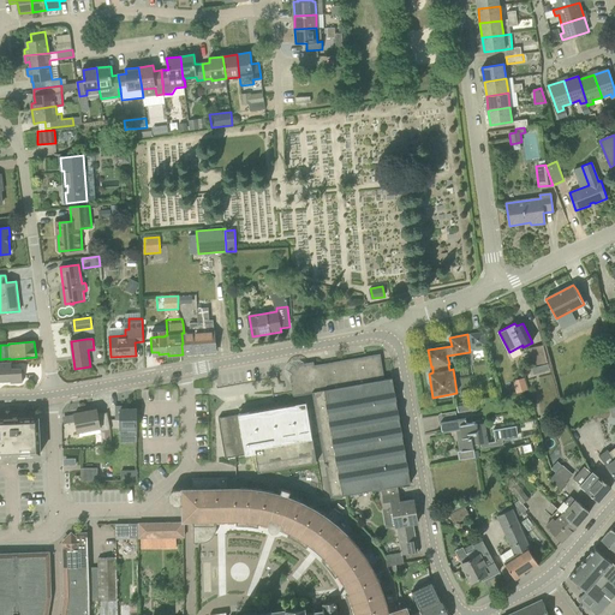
[(533,366),(547,363),(542,346),(529,350),(533,366)]
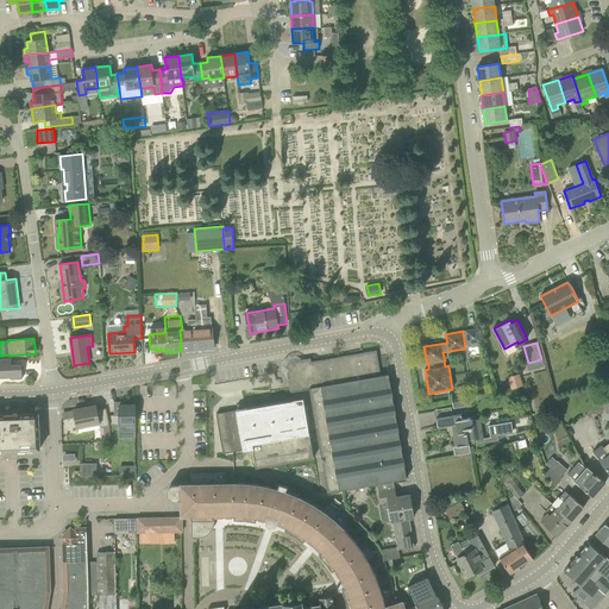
[(321,457),(327,493),(407,479),(389,375),(381,376),(377,351),(312,362),(311,358),(296,360),(294,364),(290,362),(286,368),(289,370),(287,374),(290,391),(292,391),(309,389),(321,457)]
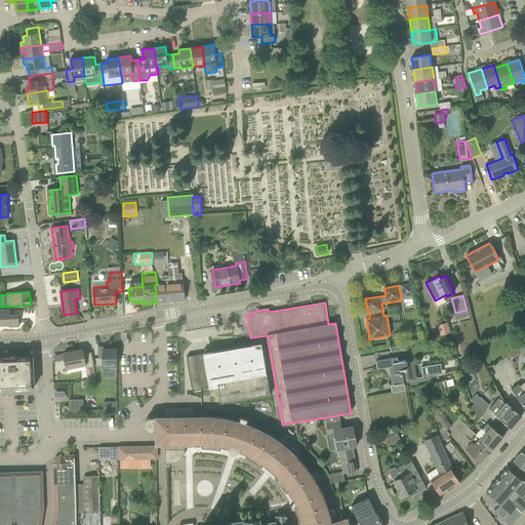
[(10,315),(10,310),(0,310),(0,326),(9,325),(10,327),(19,326),(18,314),(10,315)]
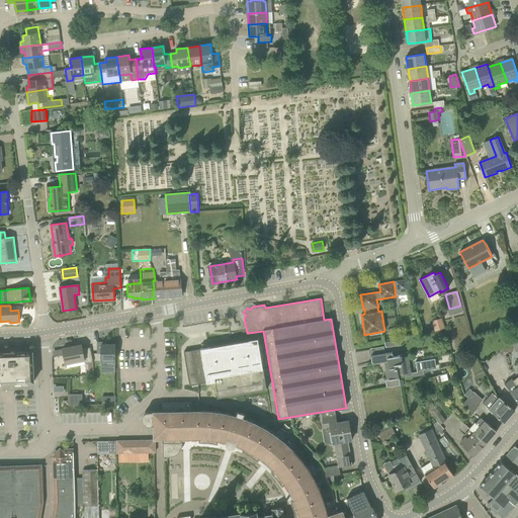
[(433,320),(435,330),(445,328),(442,318),(433,320)]
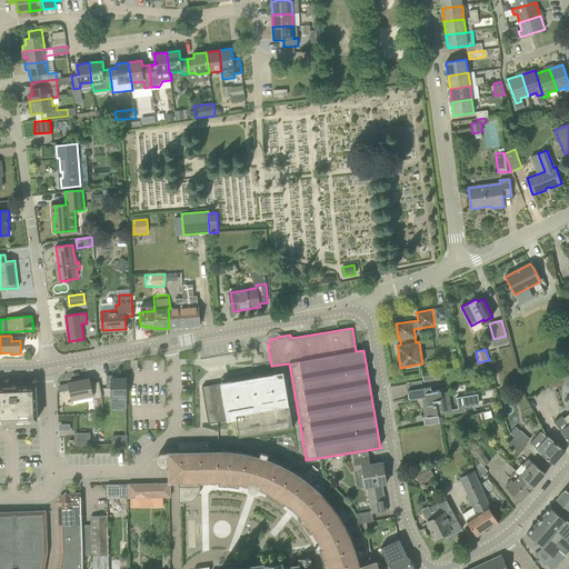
[(283,372),(273,373),(229,381),(228,377),(221,378),(222,382),(220,383),(221,383),(202,387),(203,395),(209,425),(218,422),(236,419),(239,437),(293,428),(289,405),(283,372)]
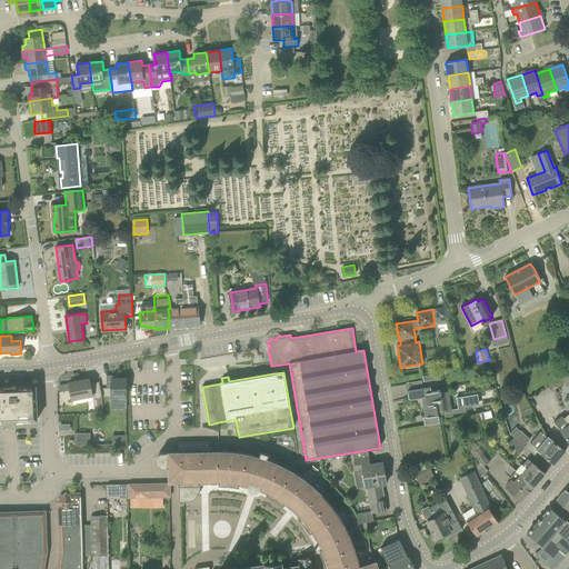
[(111,397),(127,397),(127,378),(115,379),(115,376),(107,376),(107,389),(111,389),(111,397)]
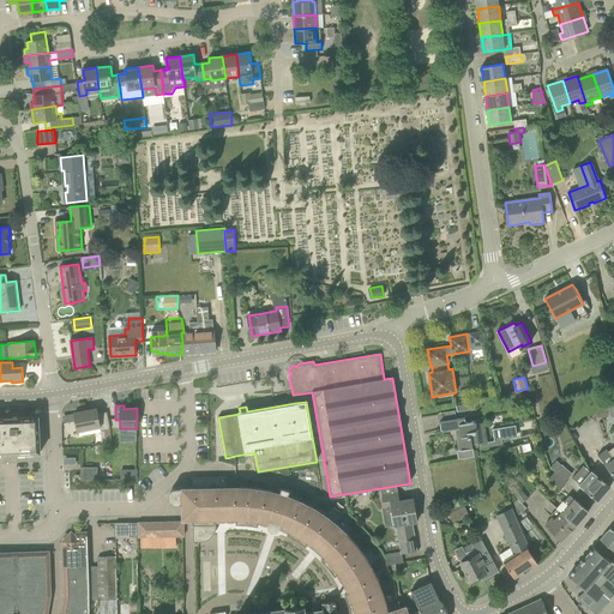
[(110,429),(107,413),(98,414),(97,409),(74,413),(78,432),(100,427),(101,432),(110,429)]
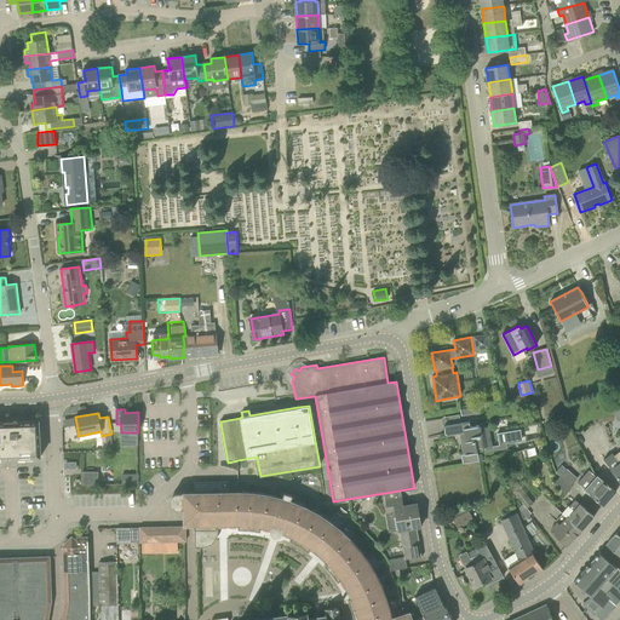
[(0,458),(41,457),(40,420),(19,422),(19,420),(5,422),(0,422),(0,458)]
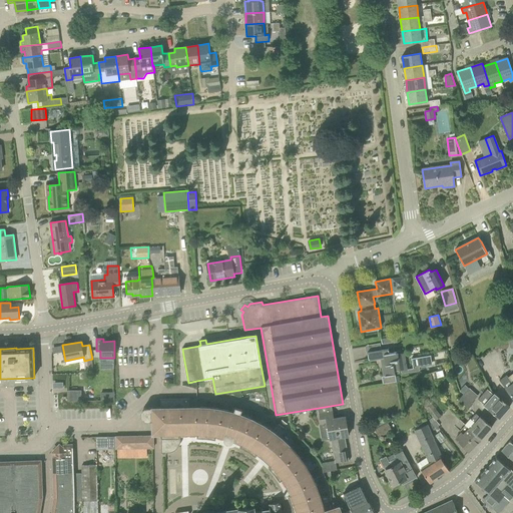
[(395,372),(401,371),(402,374),(420,371),(419,368),(432,365),(431,355),(412,359),(413,369),(408,370),(405,354),(397,355),(397,352),(389,354),(389,349),(368,353),(369,360),(381,358),(384,377),(382,377),(384,384),(396,382),(395,372)]
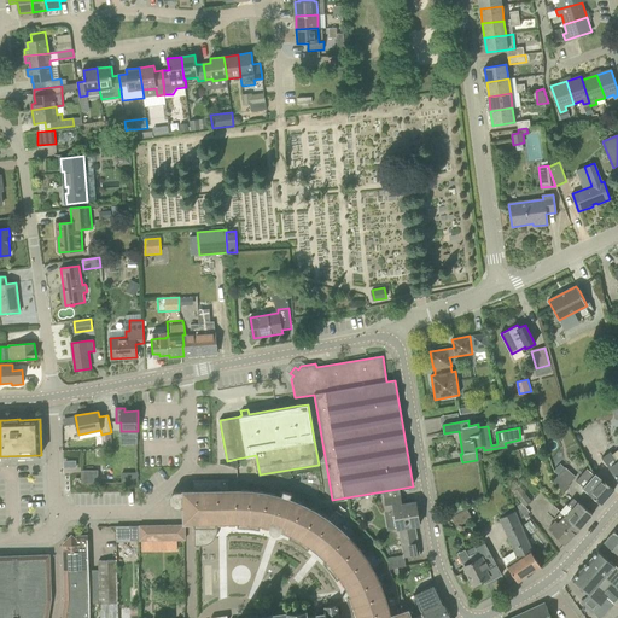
[(558,476),(569,485),(576,477),(565,467),(558,476)]
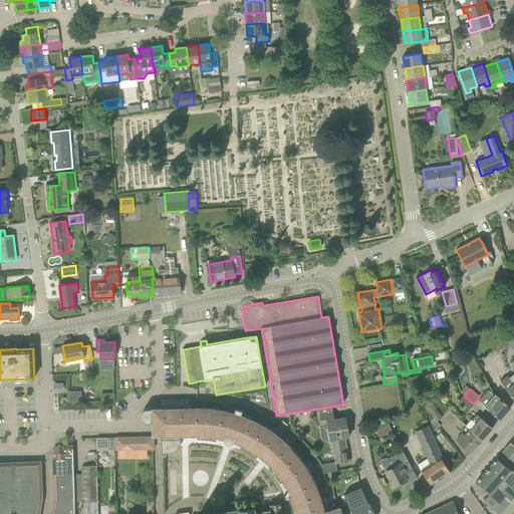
[(67,403),(82,403),(81,392),(67,392),(67,403)]
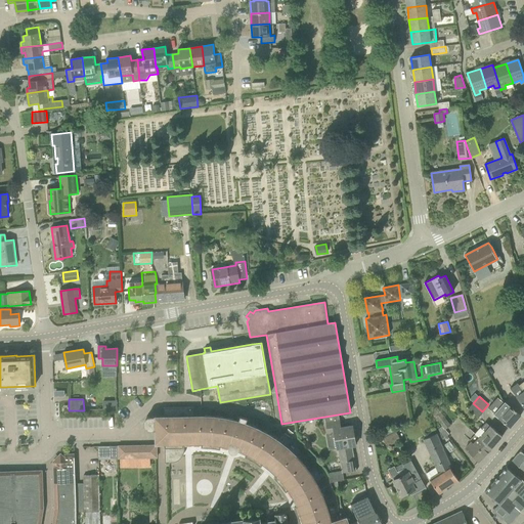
[(505,402),(494,413),(510,428),(521,416),(509,405),(505,402)]
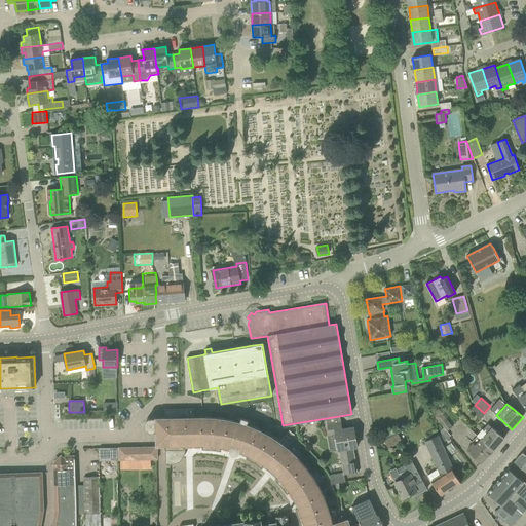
[(485,414),(484,413),(475,405),(471,410),(481,419),(485,414)]
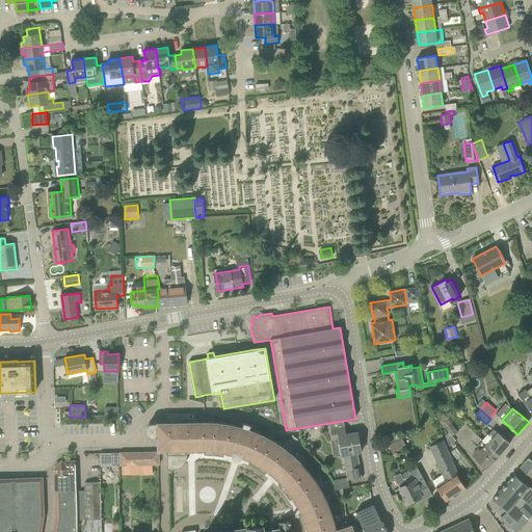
[(196,422),(196,415),(196,414),(167,415),(167,423),(162,423),(153,423),(151,423),(148,425),(147,427),(145,430),(149,435),(154,437),(159,436),(159,451),(163,451),(167,451),(168,470),(175,470),(179,469),(182,467),(185,463),(186,460),(187,456),(187,450),(205,450),(215,450),(215,447),(224,449),(223,451),(224,451),(233,453),(233,456),(234,458),(236,460),(239,460),(241,459),(242,457),(251,460),(253,458),(260,462),(268,468),(266,470),(274,476),(282,482),(283,480),(289,487),(294,495),(292,496),(297,504),(302,513),(304,512),(308,521),(311,529),(308,530),(308,531),(353,531),(351,525),(337,530),(335,524),(331,512),(327,501),(322,490),(316,481),(309,471),(301,462),(292,454),(283,447),(273,441),(263,435),(253,430),(254,426),(241,422),(240,427),(229,424),(217,423),(206,422),(196,422)]
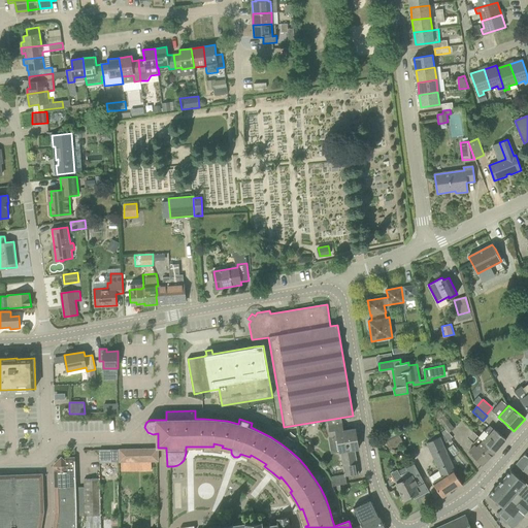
[(441,424),(449,433),(454,429),(447,419),(441,424)]
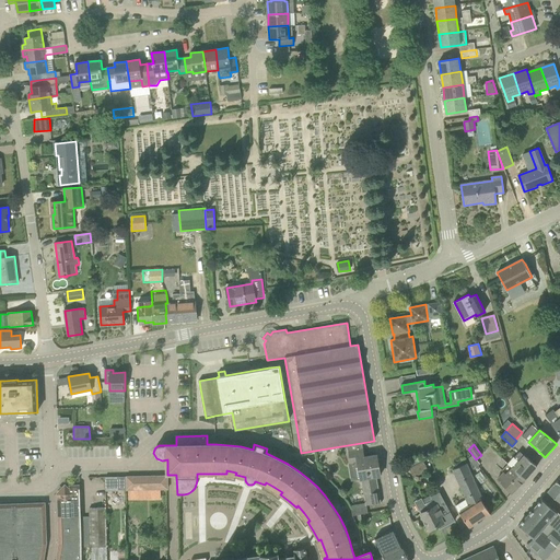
[(362,448),(349,451),(351,464),(358,463),(361,479),(362,479),(365,505),(366,506),(381,504),(376,477),(381,477),(376,455),(363,457),(362,448)]
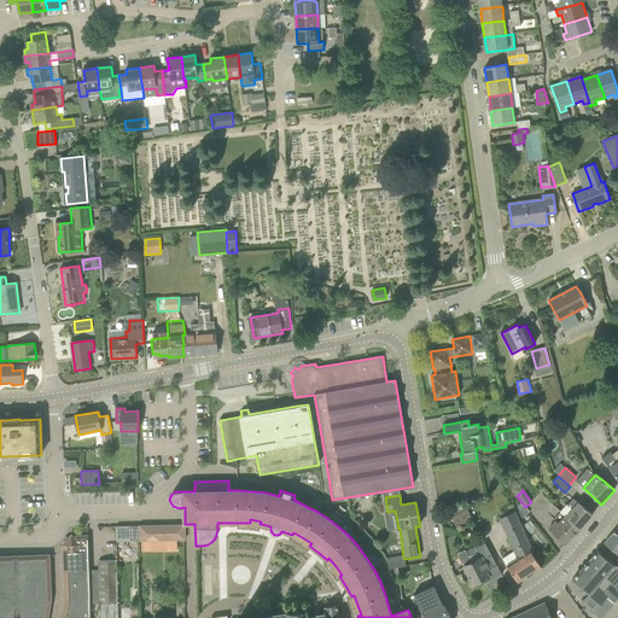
[(566,517),(579,530),(593,514),(578,502),(573,499),(567,505),(566,505),(560,512),(566,517)]
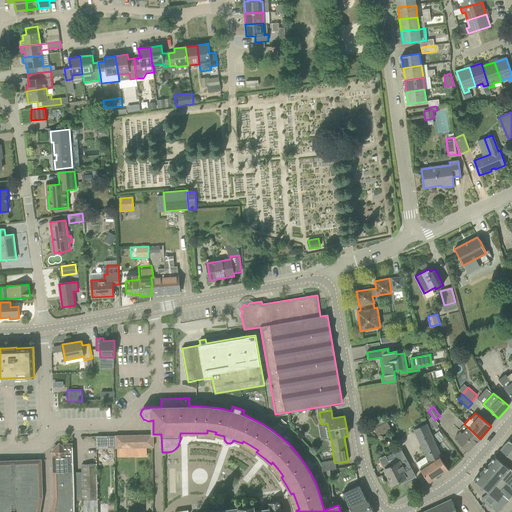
[(378,436),(387,432),(391,430),(387,422),(374,428),(378,436)]
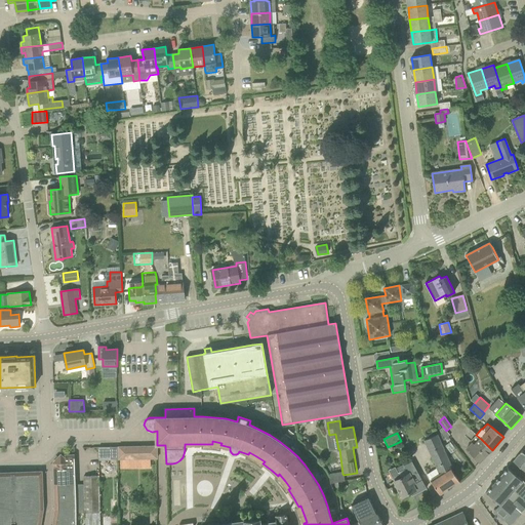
[(440,495),(460,482),(451,469),(452,468),(438,435),(425,440),(440,474),(431,480),(440,495)]
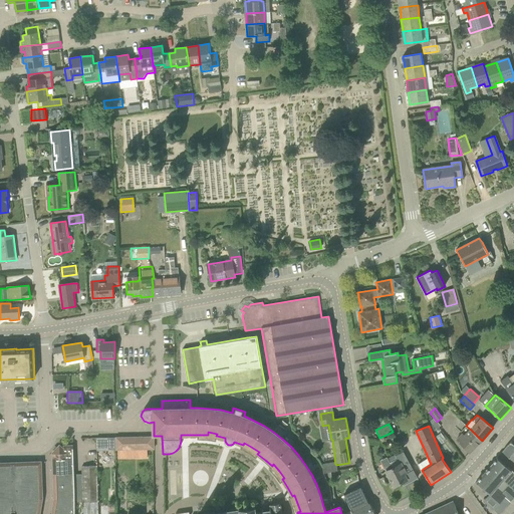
[(482,441),(471,430),(465,436),(463,434),(456,441),(470,453),(482,441)]
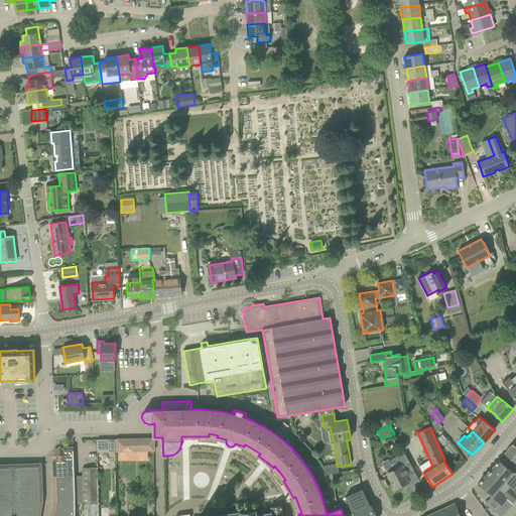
[(154,438),(141,438),(142,450),(154,450),(154,438)]
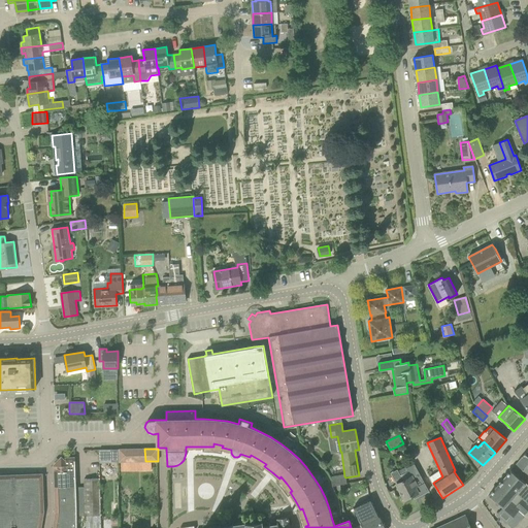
[(527,450),(516,464),(527,473),(527,450)]
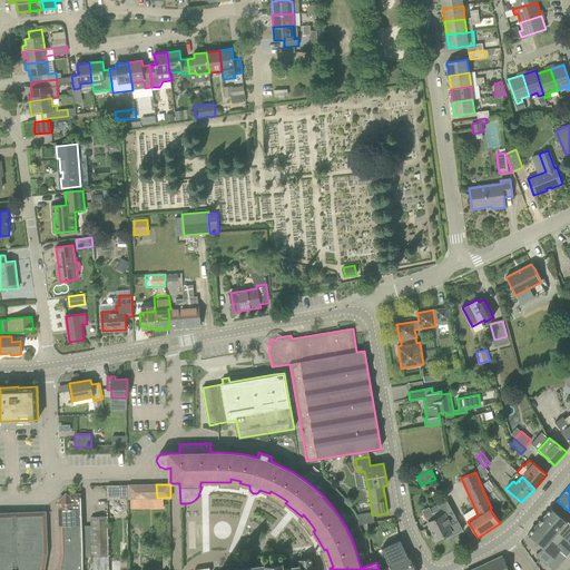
[(82,569),(82,558),(84,558),(84,552),(82,523),(81,494),(71,494),(69,497),(68,495),(65,495),(59,501),(59,504),(60,505),(59,507),(60,524),(60,553),(58,569),(57,569),(82,569)]
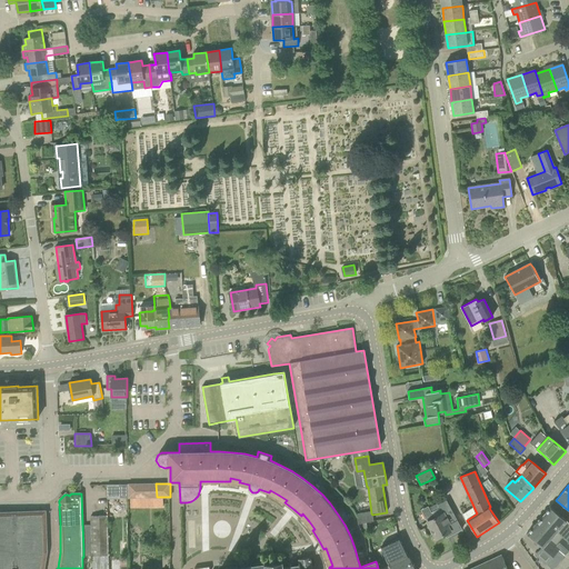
[(438,506),(439,508),(431,512),(435,518),(427,521),(436,539),(446,533),(446,535),(450,531),(451,535),(462,529),(447,500),(438,506)]
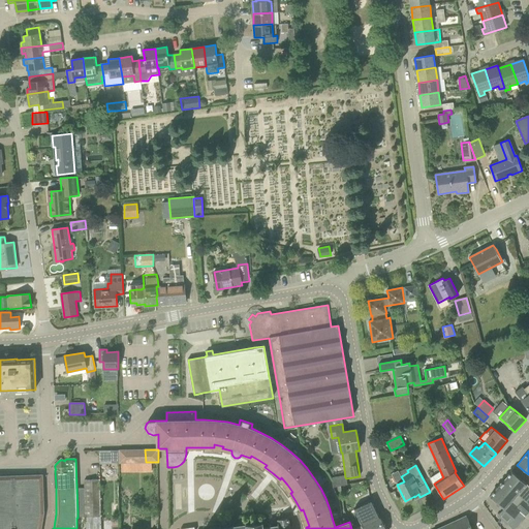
[(528,501),(528,486),(511,471),(490,496),(504,509),(498,516),(514,528),(525,516),(517,508),(524,499),(528,502),(528,501)]
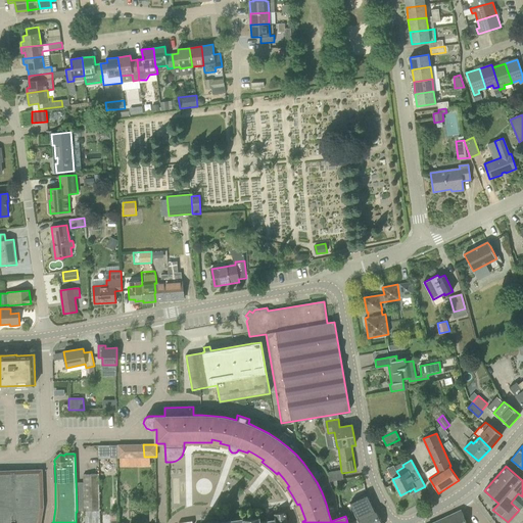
[(0,522),(40,522),(44,507),(42,470),(0,471),(0,522)]
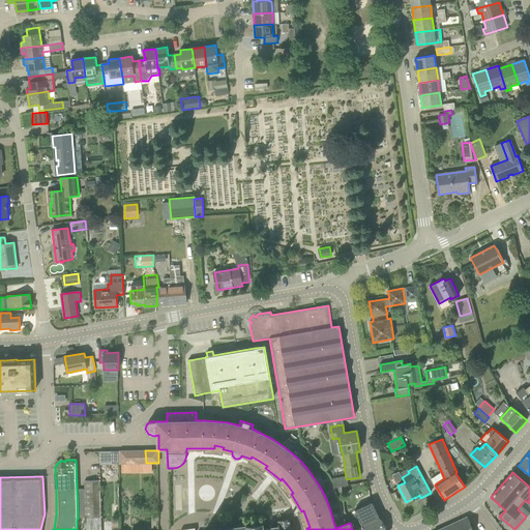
[(347,479),(346,478),(333,481),(334,488),(348,486),(347,479)]
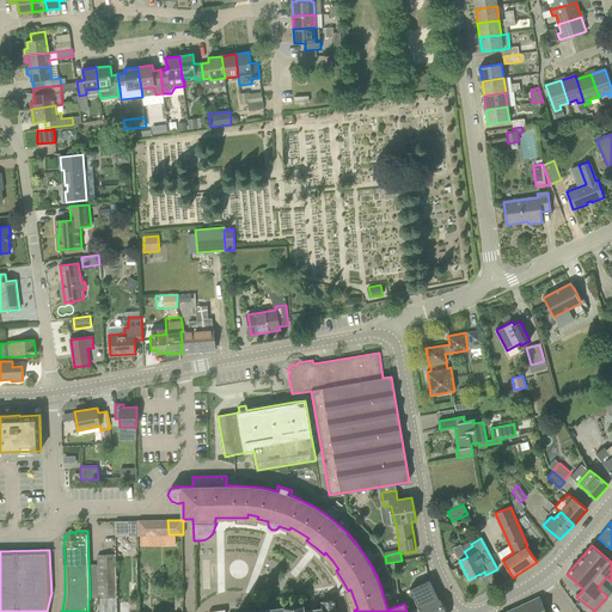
[(116,611),(116,598),(116,555),(98,555),(99,598),(102,598),(101,611),(116,611)]
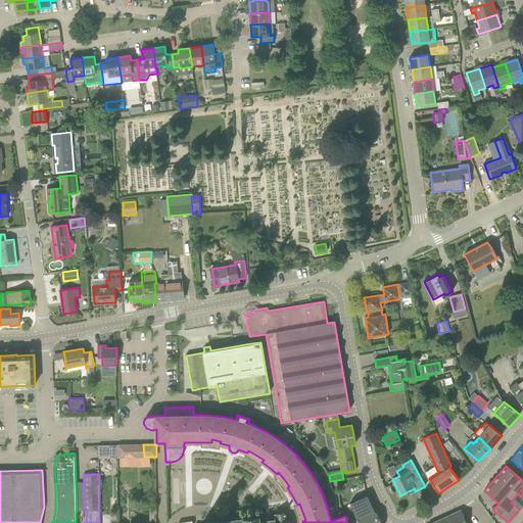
[(381,522),(368,494),(355,501),(363,516),(358,519),(360,522),(381,522)]
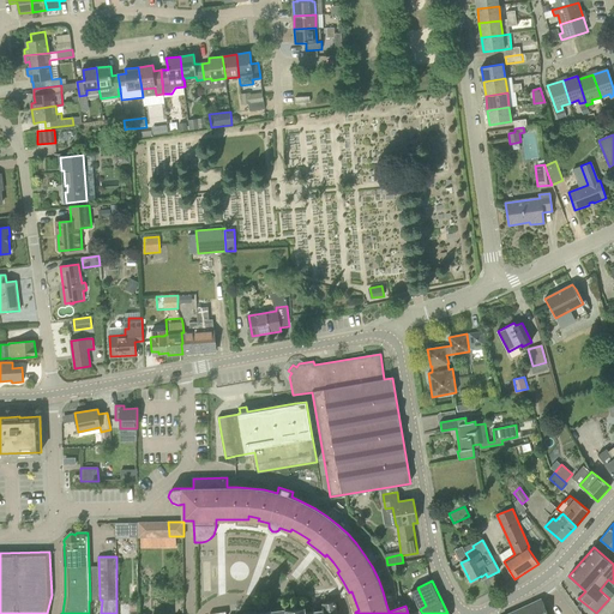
[(547,613),(541,599),(507,613),(547,613)]
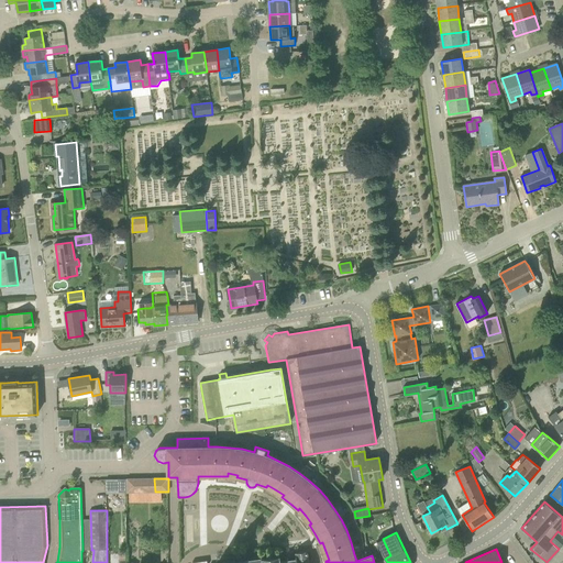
[(260,559),(260,558),(251,559),(251,560),(250,560),(249,558),(247,559),(247,560),(244,561),(244,559),(245,556),(245,552),(242,550),(239,551),(236,554),(236,558),(239,560),(240,561),(236,562),(235,560),(233,560),(234,562),(232,562),(232,561),(223,562),(308,562),(307,551),(296,553),(296,556),(296,559),(289,560),(289,558),(287,558),(287,560),(280,561),(279,553),(278,554),(278,555),(263,558),(263,555),(261,556),(262,558),(260,559)]
